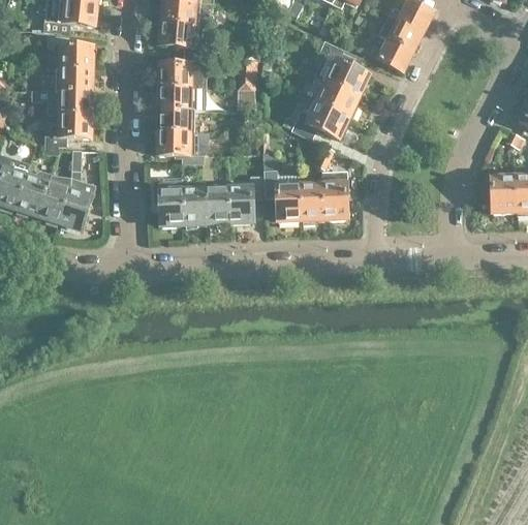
[(98,4),(64,0),(50,0),(47,32),(71,33),(71,24),(95,26),(98,4)]
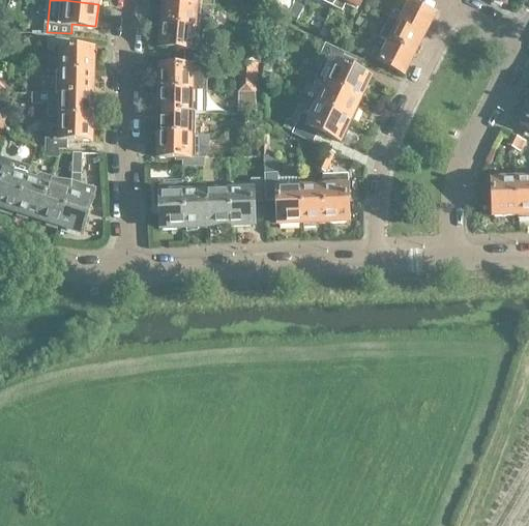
[(165,0),(163,23),(198,26),(200,26),(205,26),(207,3),(202,3),(200,3),(165,0)]
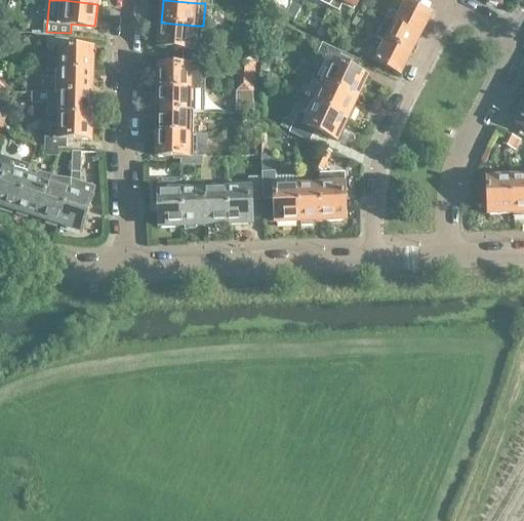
[(289,0),(272,0),(270,4),(284,11),(289,0)]
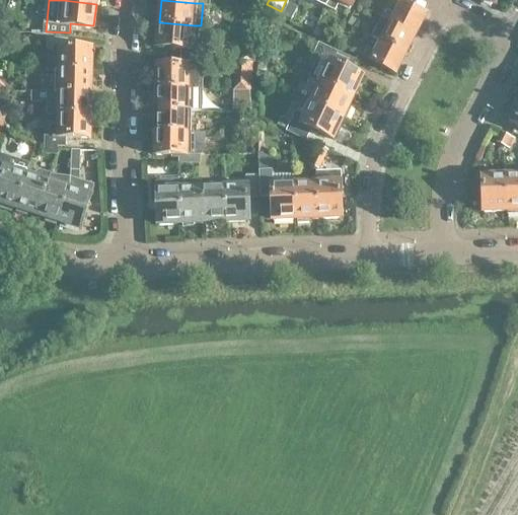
[(282,11),(291,16),(297,5),(288,0),(282,11)]
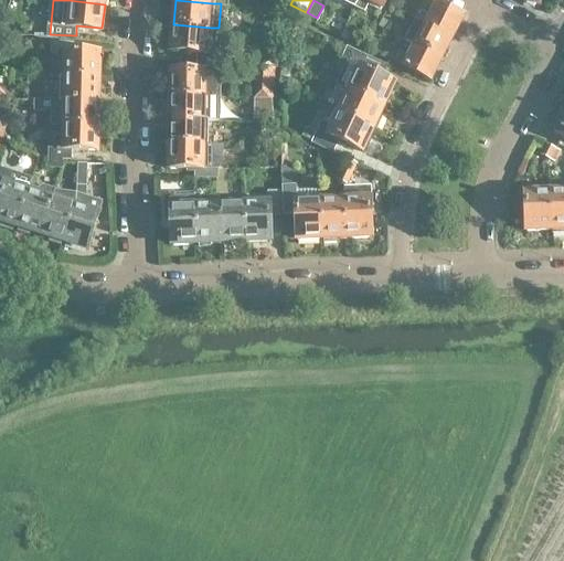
[(359,0),(357,4),(365,9),(370,1),(384,8),(387,0),(359,0)]
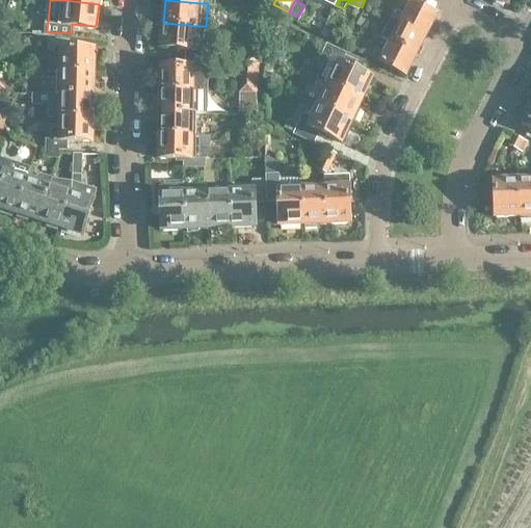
[(396,5),(392,15),(427,32),(436,12),(413,0),(409,0),(404,10),(396,5)]
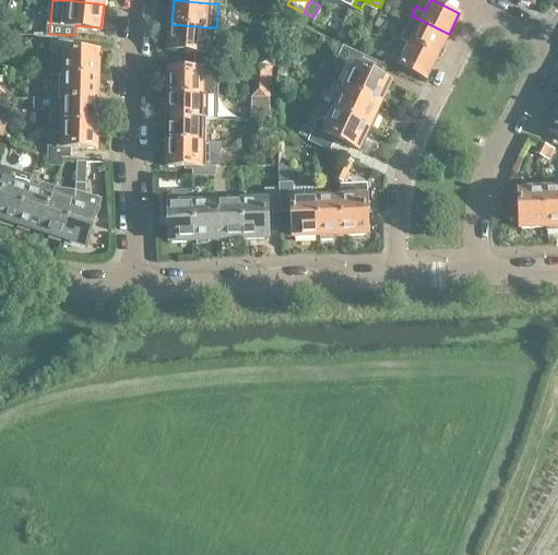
[(381,15),(378,23),(386,27),(390,19),(381,15)]
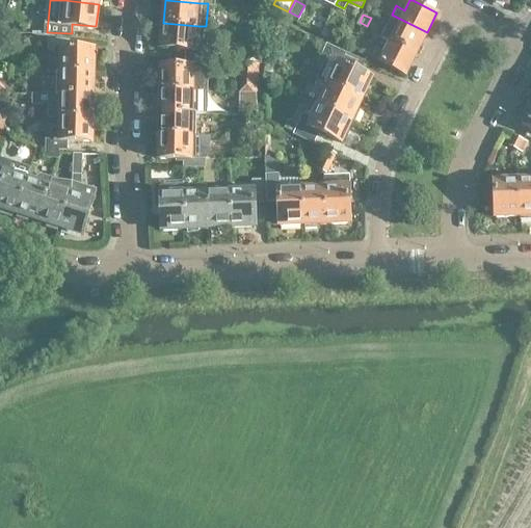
[(392,15),(388,24),(395,28),(390,38),(417,52),(427,32),(392,15)]
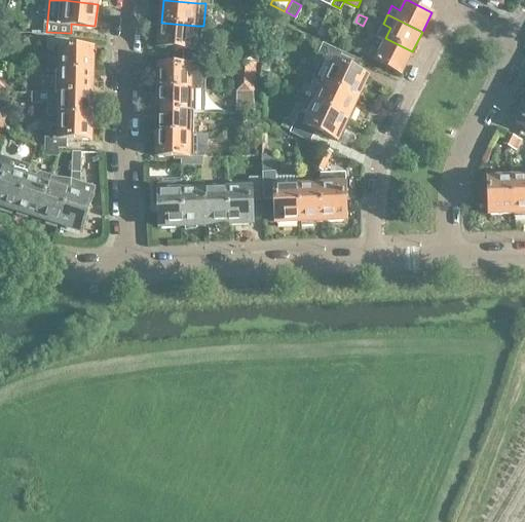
[(323,22),(317,32),(327,36),(332,27),(323,22)]
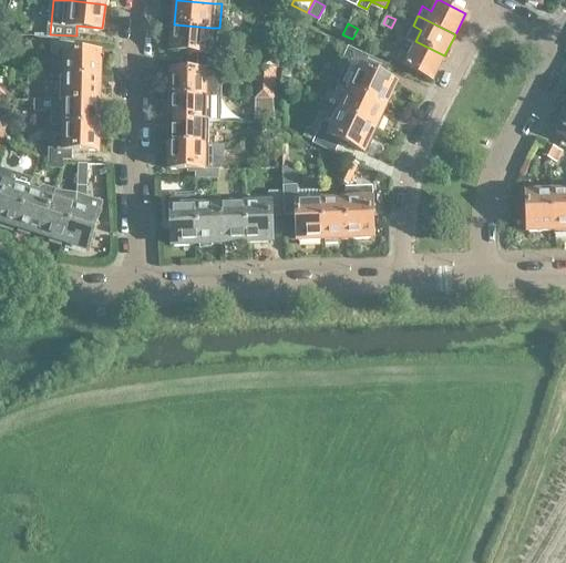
[(174,24),(172,49),(197,51),(197,61),(222,61),(226,62),(228,29),(219,28),(214,28),(212,28),(174,24)]
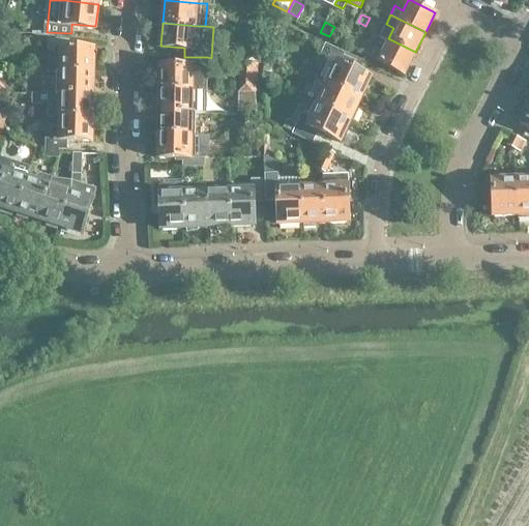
[(59,68),(93,69),(93,47),(70,47),(70,36),(48,35),(48,48),(60,48),(59,68)]
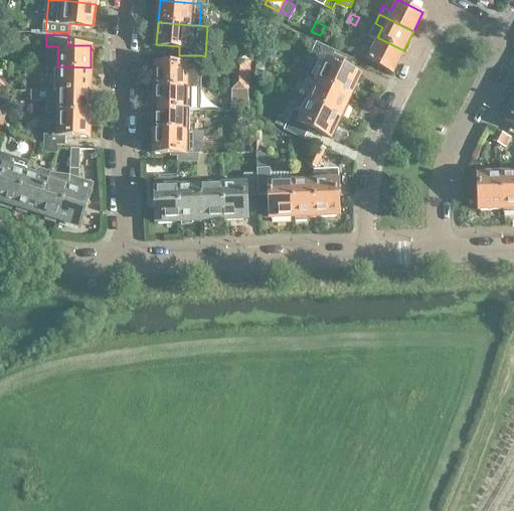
[(336,34),(333,40),(342,44),(345,38),(336,34)]
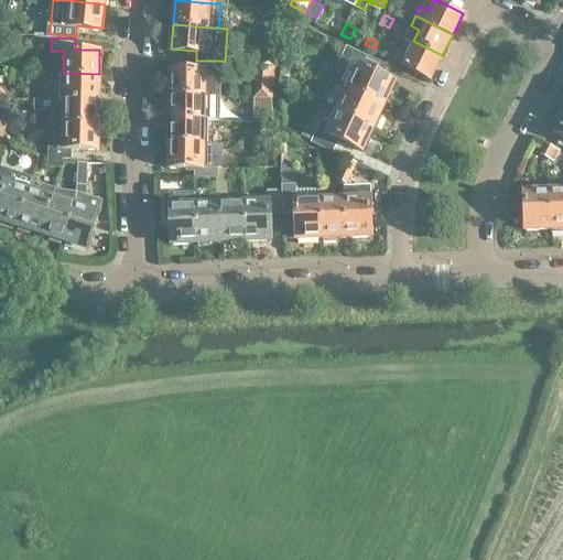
[(399,47),(394,57),(403,62),(431,76),(442,55),(413,41),(408,52),(399,47)]
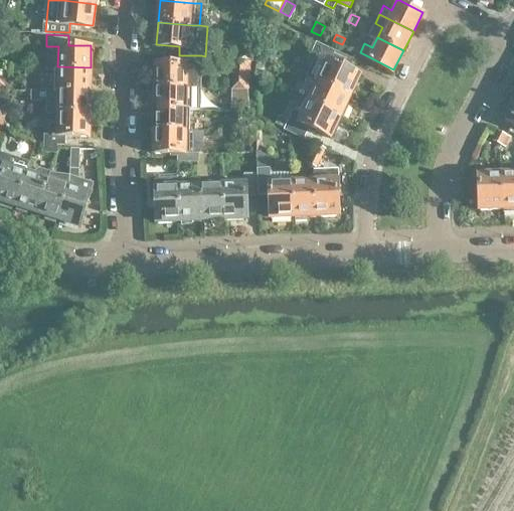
[(305,73),(316,78),(350,95),(359,73),(349,68),(354,57),(317,39),(312,50),(315,52),(305,73)]
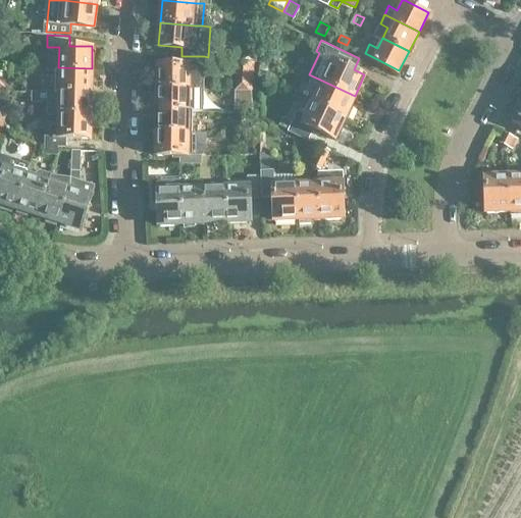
[(270,55),(278,57),(282,45),(274,43),(270,55)]
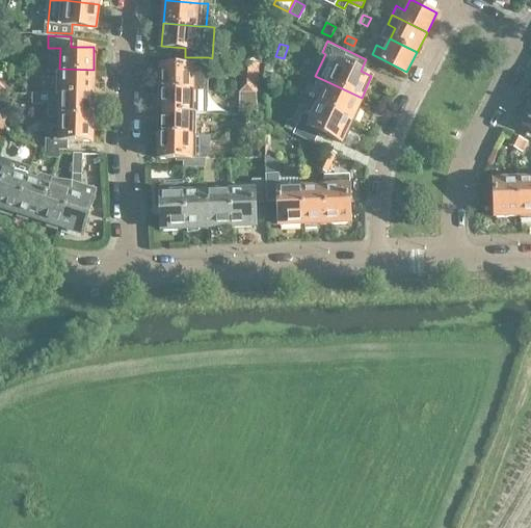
[(277,59),(270,56),(266,70),(273,72),(277,59)]
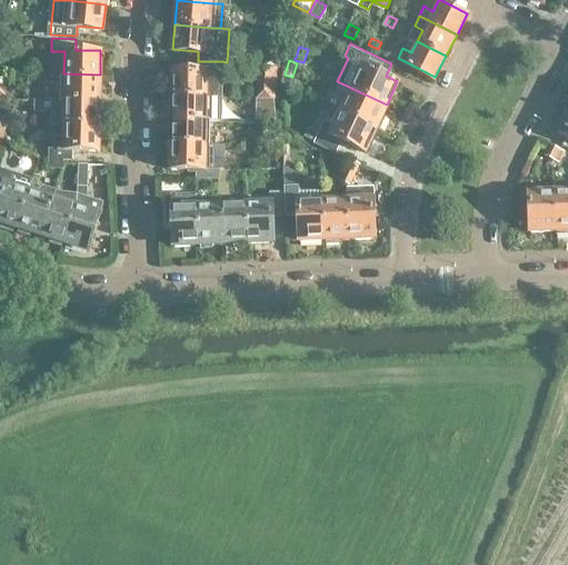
[(171,69),(171,93),(209,95),(211,95),(221,95),(222,71),(222,61),(198,61),(198,70),(171,69)]
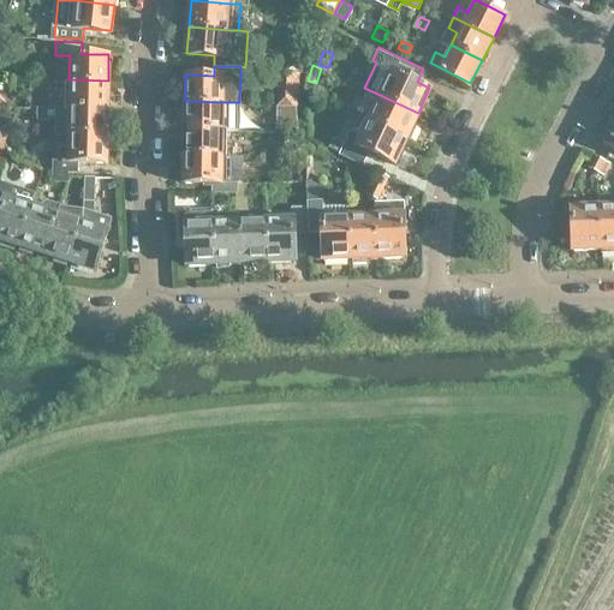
[(299,97),(299,66),(278,67),(279,99),(299,97)]
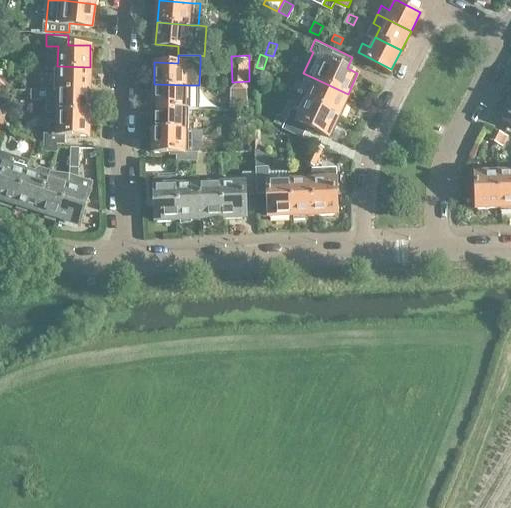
[(90,67),(57,66),(57,89),(90,89),(90,67)]
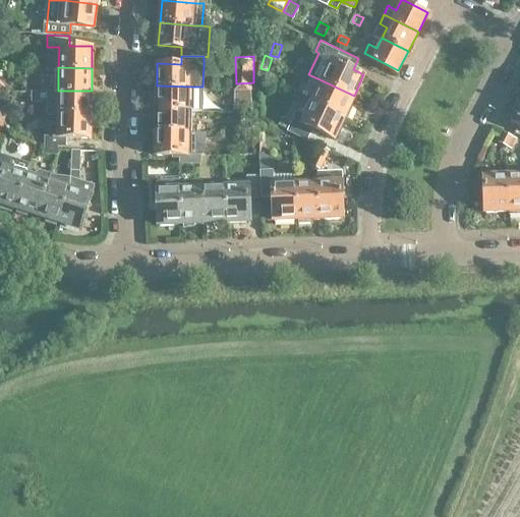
[(320,79),(310,100),(344,115),(345,114),(348,115),(353,105),(350,104),(354,96),(320,79)]
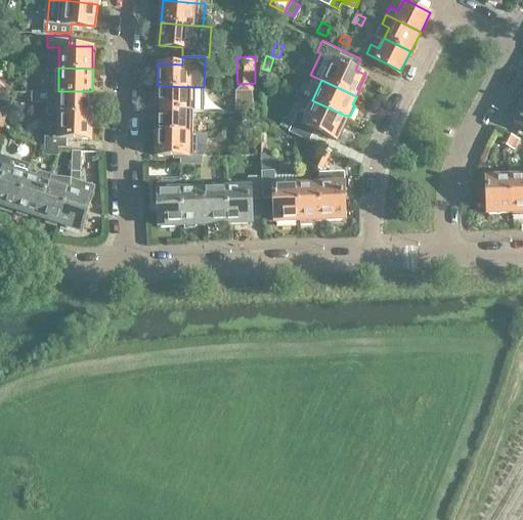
[(156,87),(155,100),(158,100),(158,109),(191,109),(194,109),(205,109),(206,87),(204,87),(194,87),(192,87),(158,86),(158,87),(156,87)]
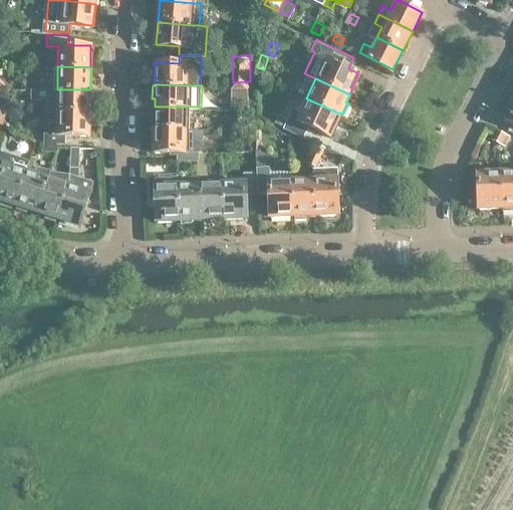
[(0,93),(10,98),(10,87),(0,86),(0,93)]
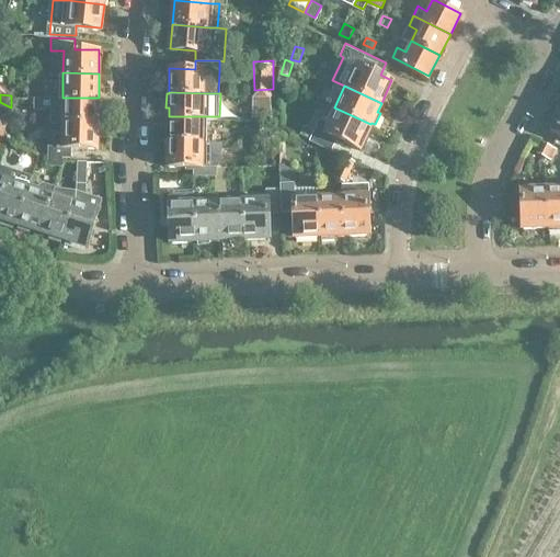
[(262,95),(263,117),(273,116),(272,95),(262,95)]
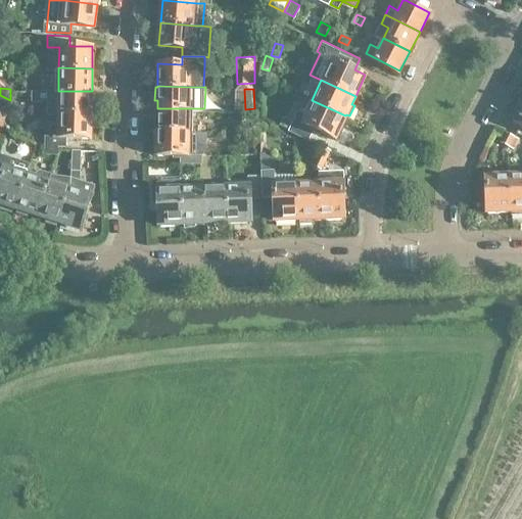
[(92,91),(58,91),(29,90),(29,100),(47,100),(46,113),(57,113),(91,114),(91,112),(94,112),(94,99),(91,99),(92,91)]
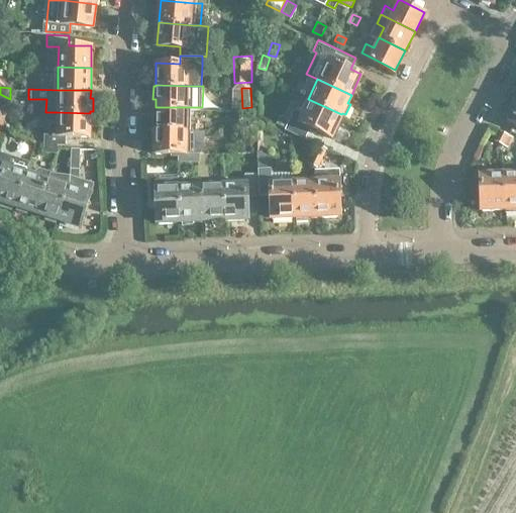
[(515,96),(508,109),(510,110),(506,118),(515,123),(515,96)]
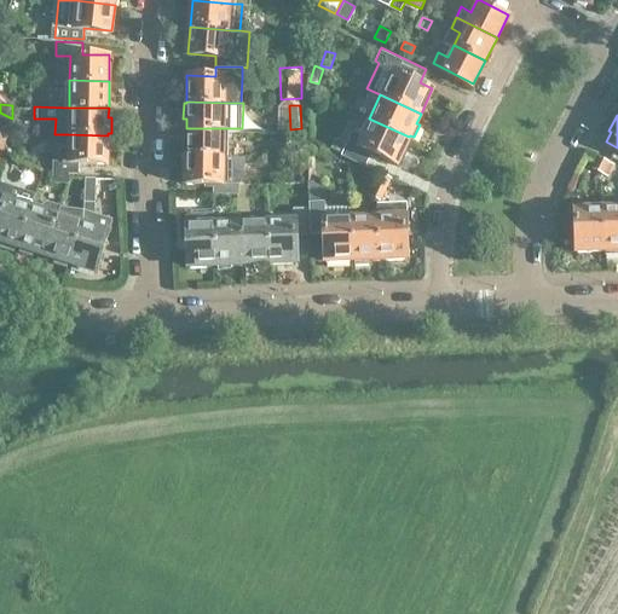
[(0,152),(3,154),(11,122),(0,119),(0,152)]
